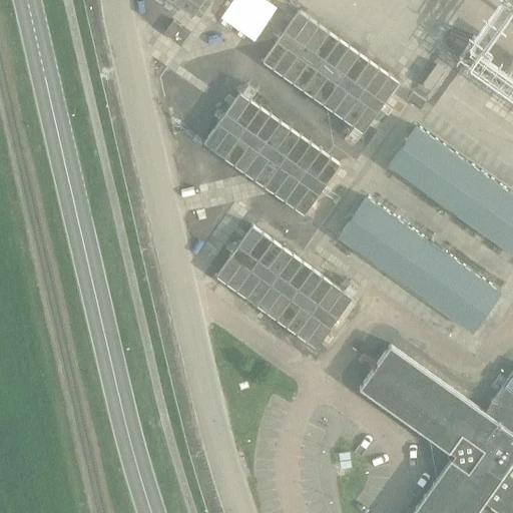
[(172,0),(193,15),(203,0),(172,0)]
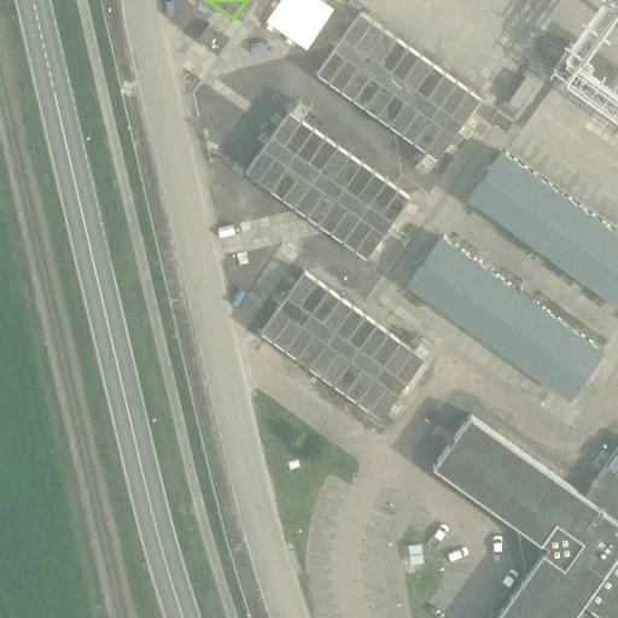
[(359,13),(315,75),(435,161),(479,99),(359,13)]
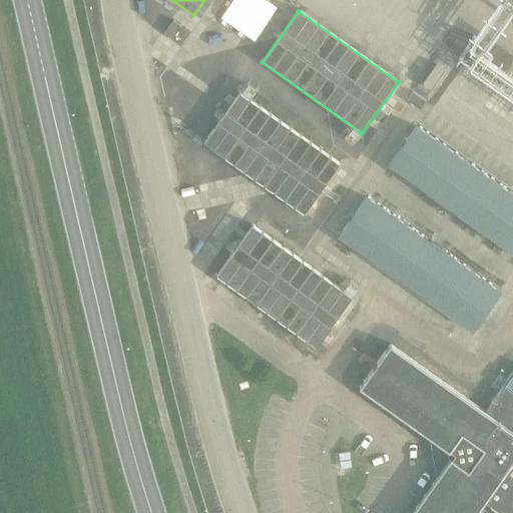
[(172,40),(182,26),(173,20),(164,34),(172,40)]
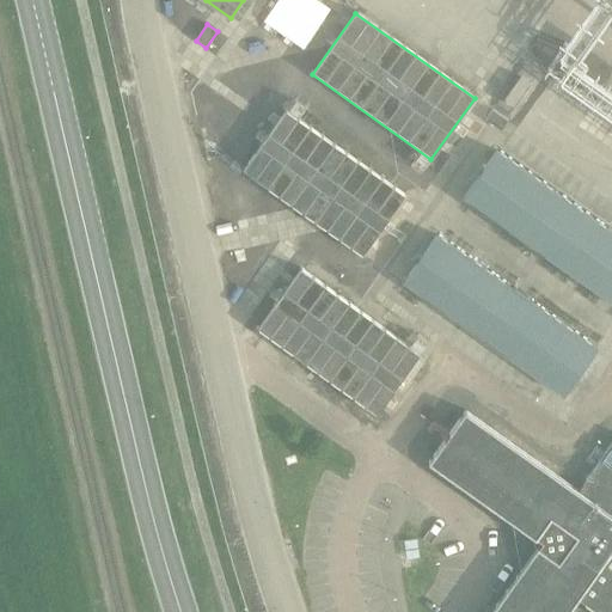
[(286,109),(244,172),(367,252),(409,189),(286,109)]
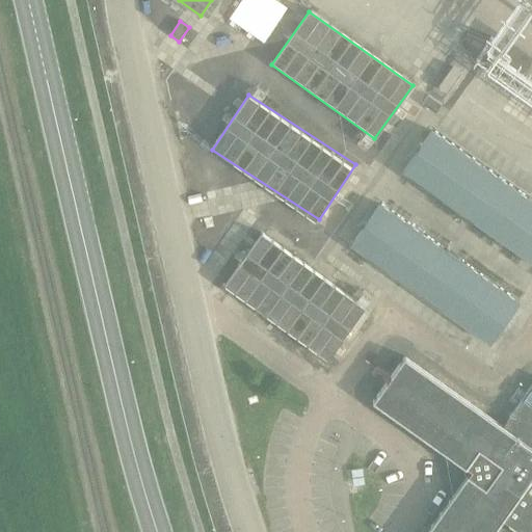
[(531,201),(433,133),(403,177),(531,265),(531,201)]
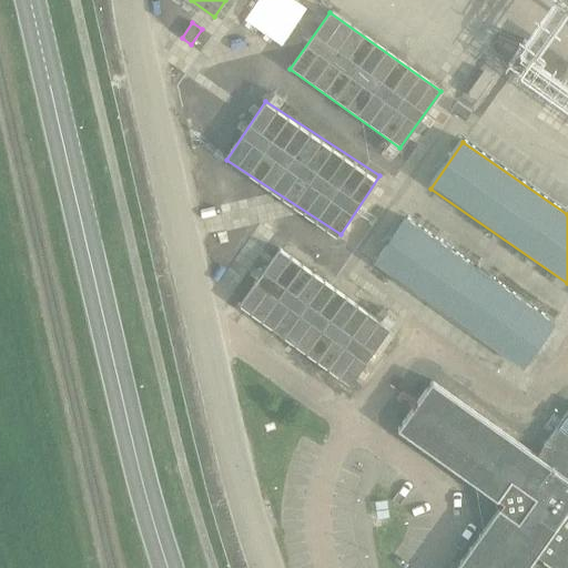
[(406,220),(374,266),(523,368),(554,323),(406,220)]
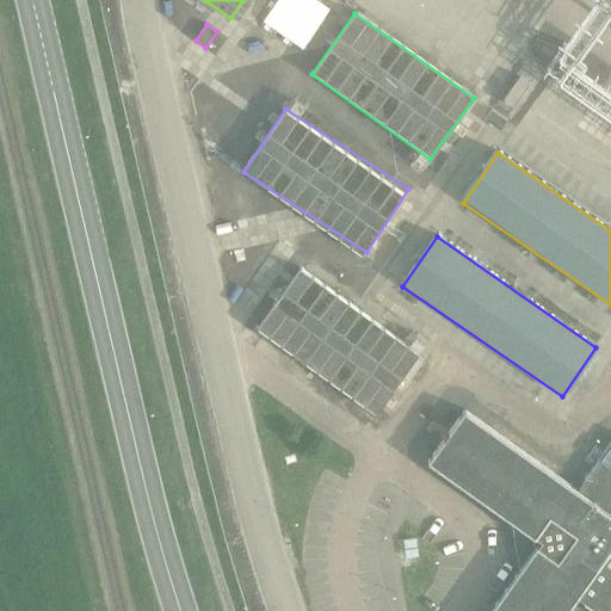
[(301,269),(258,329),(377,414),(420,353),(301,269)]
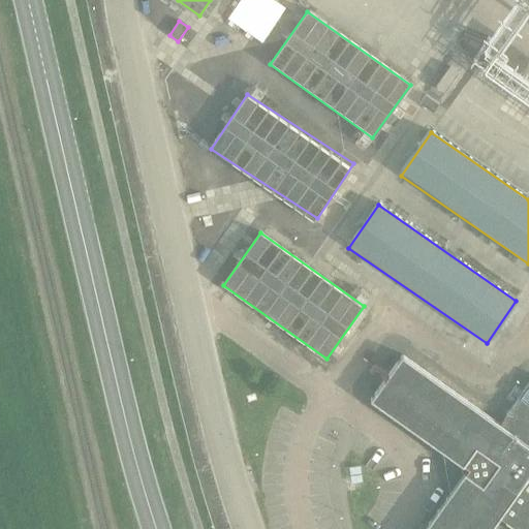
[(528,528),(528,382),(500,425),(404,358),(374,401),(469,467),(426,528),(492,528),(501,518),(518,528),(528,528)]
